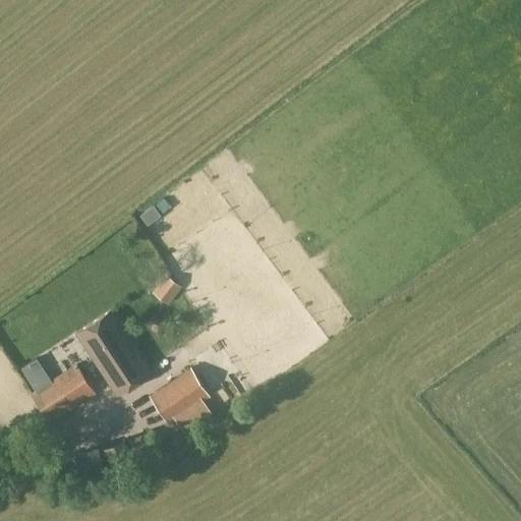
[(169,305),(182,287),(166,275),(152,291),(169,305)]
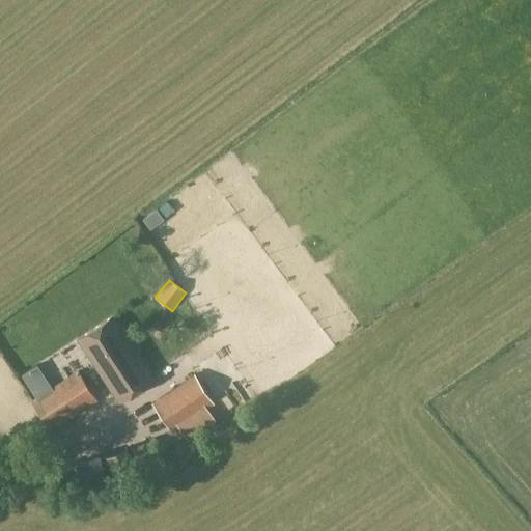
[(119,403),(155,380),(113,316),(78,340),(119,403)]
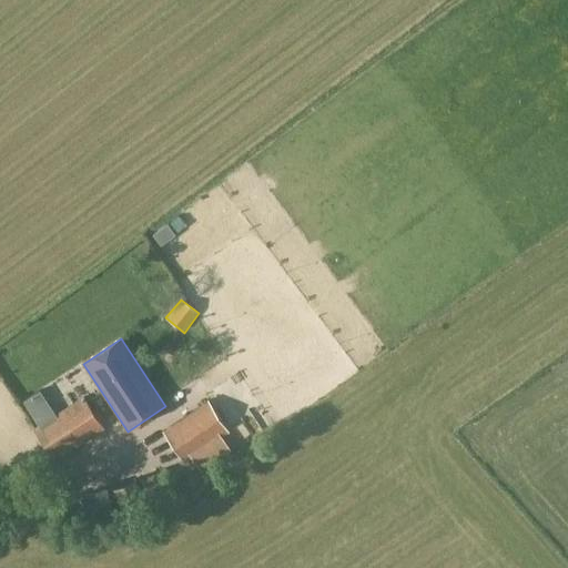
[(54,463),(105,429),(81,397),(31,429),(54,463)]
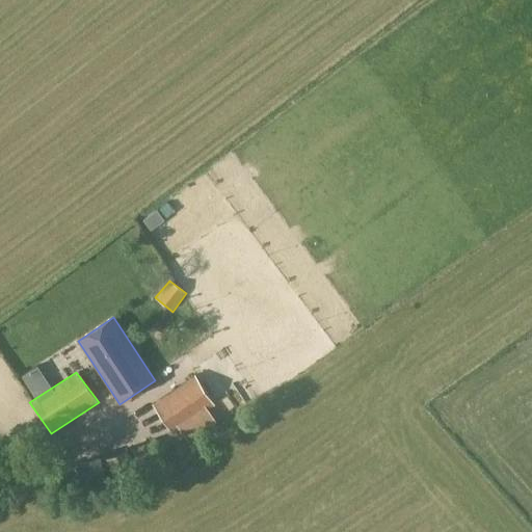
[(171,430),(213,404),(195,377),(155,402),(171,430)]
